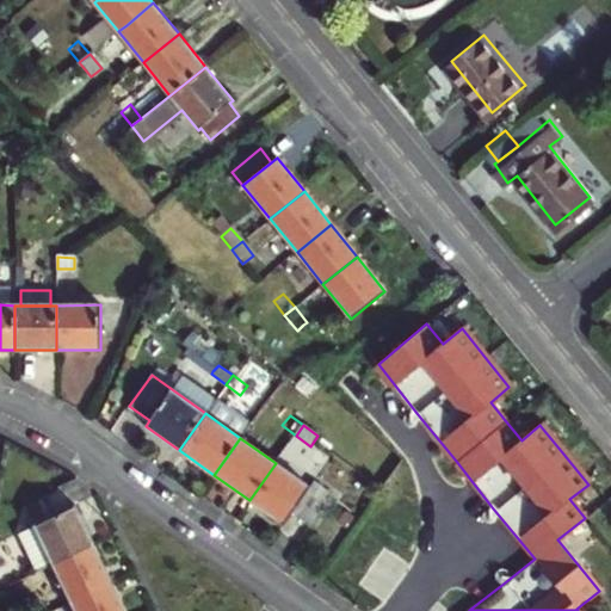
[(276,463),(250,500),(283,524),(291,513),(312,529),(333,498),(313,482),(309,487),(276,463)]
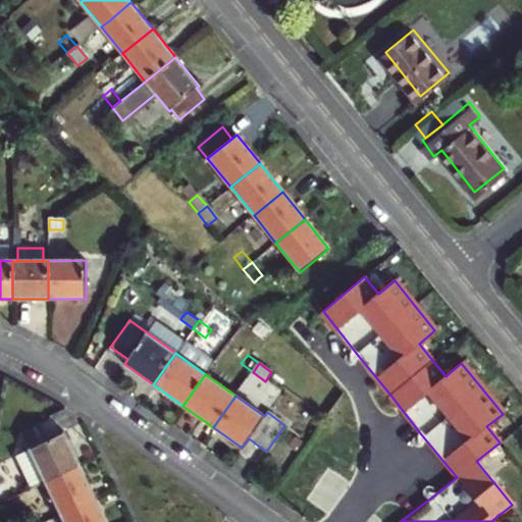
[(15,454),(31,487),(45,480),(80,464),(64,430),(62,431),(56,418),(22,434),(29,448),(15,454)]
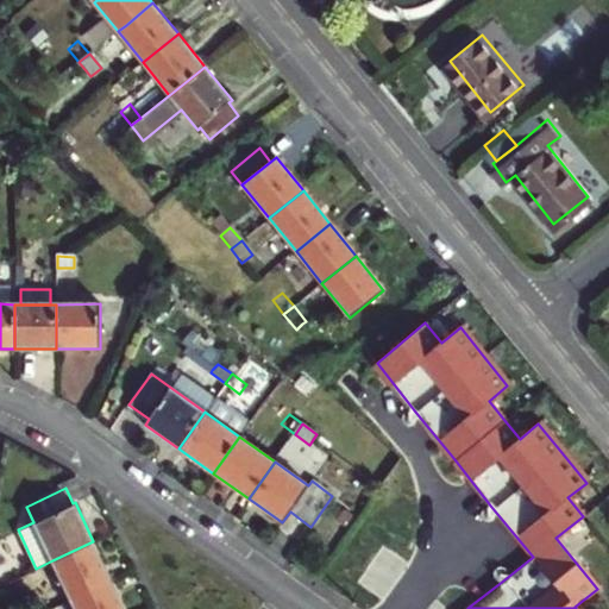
[(52,560),(71,600),(112,579),(93,541),(52,560)]
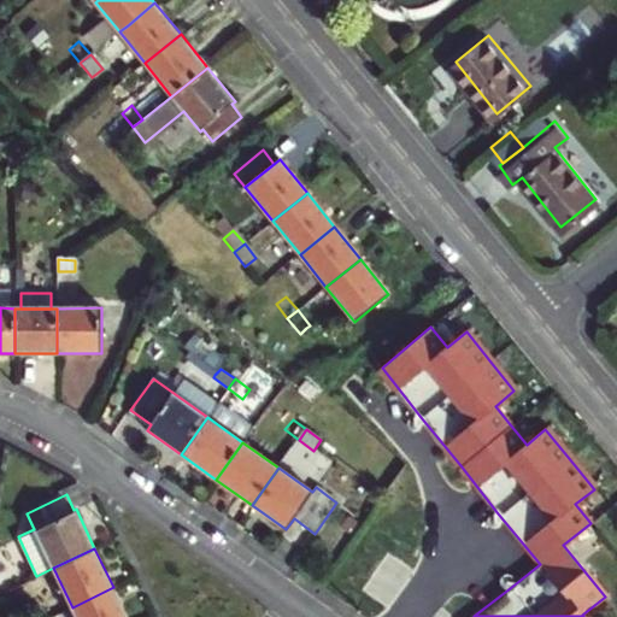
[(1,573),(10,589),(21,583),(13,568),(1,573)]
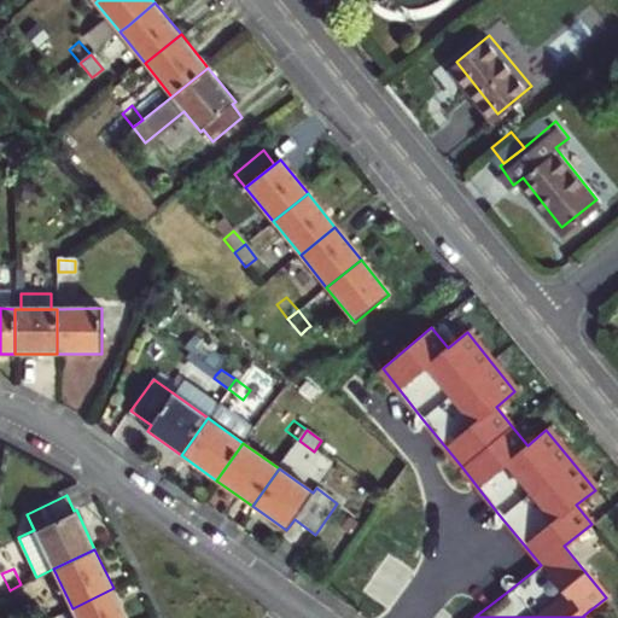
[(21,584),(10,590),(17,606),(28,601),(21,584)]
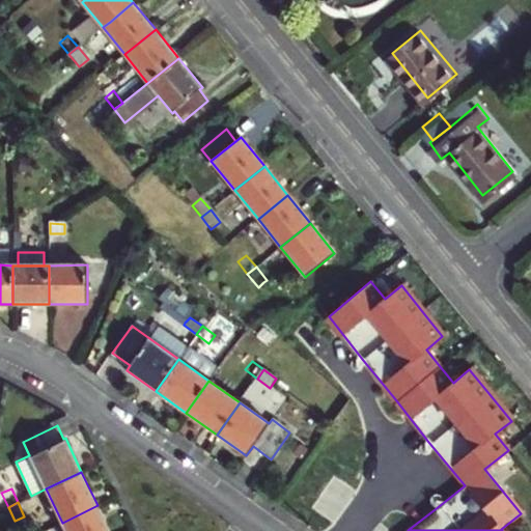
[(62,523),(65,530),(109,530),(98,505),(62,523)]
